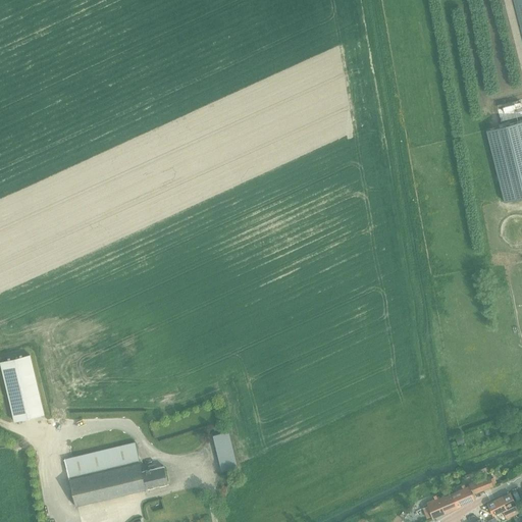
[(521,121),(486,131),(504,202),(521,197),(521,121)]
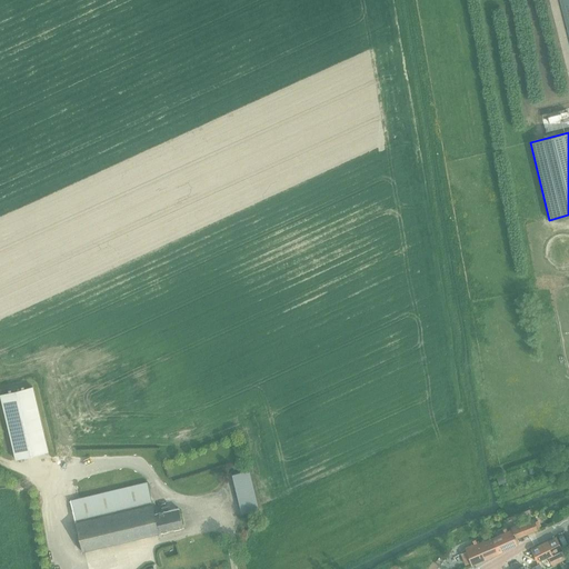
[(0,395),(16,460),(48,452),(32,387),(0,395)]
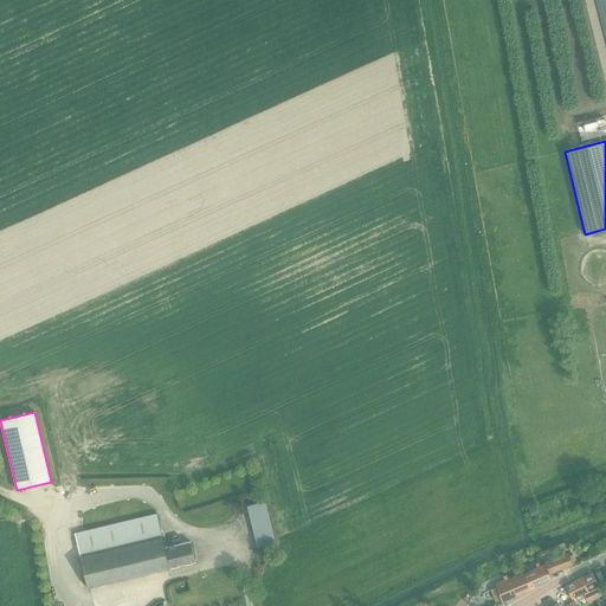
[(257,547),(276,543),(265,502),(247,505),(257,547)]
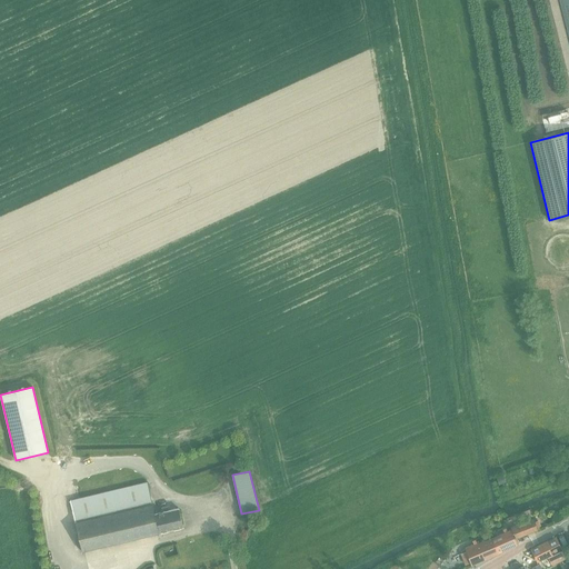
[(179,508),(168,511),(167,507),(161,508),(162,512),(155,515),(148,482),(70,501),(81,551),(183,527),(179,508)]
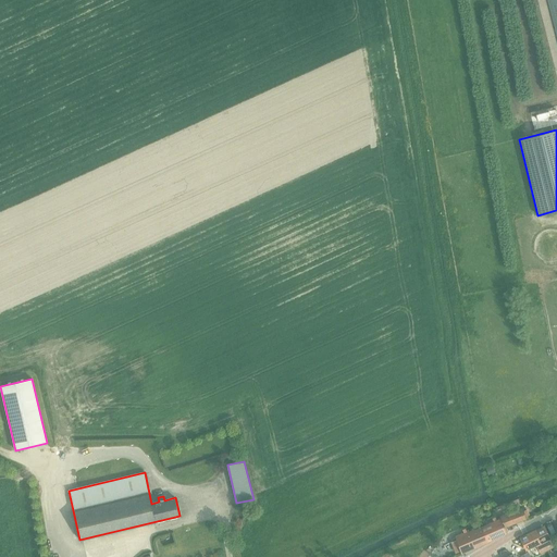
[(500,519),(482,528),(487,542),(507,533),(505,528),(518,522),(514,511),(500,517),(500,519)]
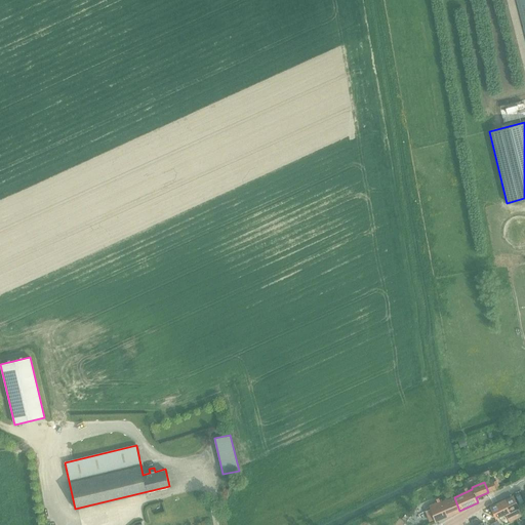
[(510,522),(522,516),(513,496),(490,507),(496,519),(506,514),(510,522)]
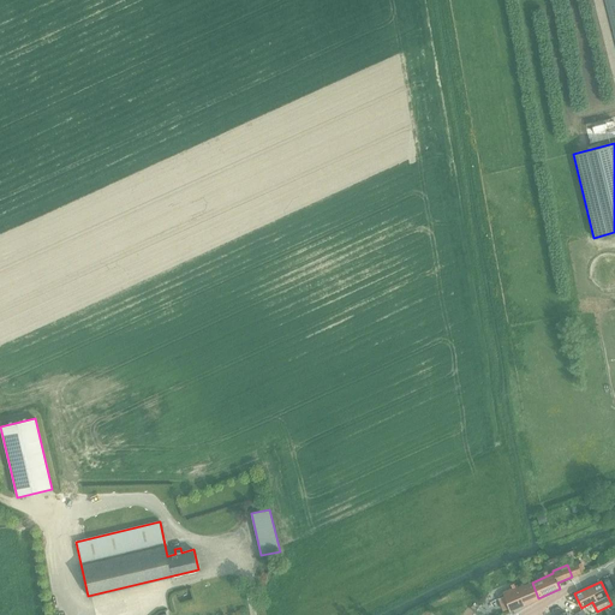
[(503,597),(497,599),(502,611),(508,609),(509,610),(538,598),(532,583),(513,590),(513,589),(502,593),(503,597)]
